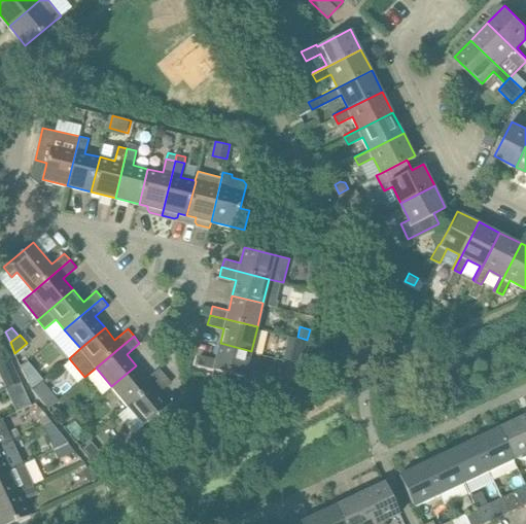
[(291,336),(285,359),(302,363),(307,340),(297,337),(291,336)]
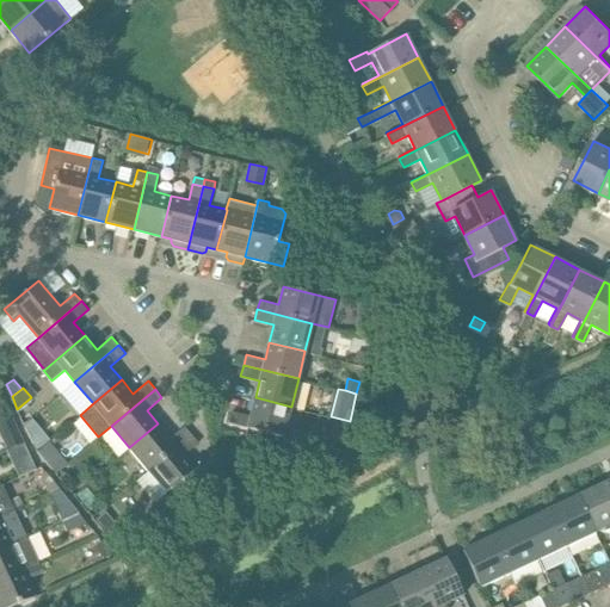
[(291,407),(256,397),(251,415),(232,410),(229,421),(284,435),(291,407)]
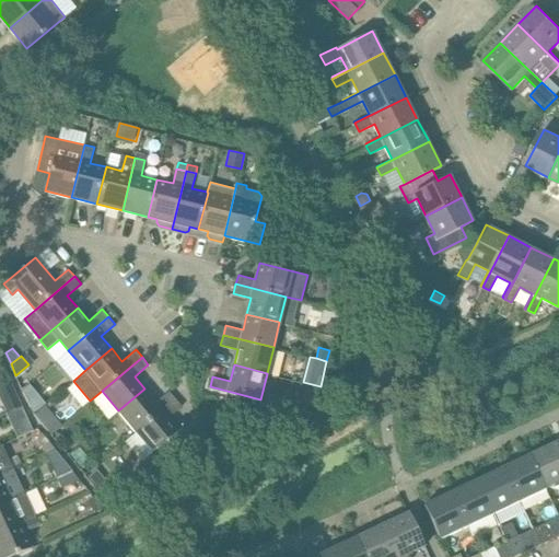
[(0,386),(0,391),(9,410),(22,405),(11,382),(0,386)]
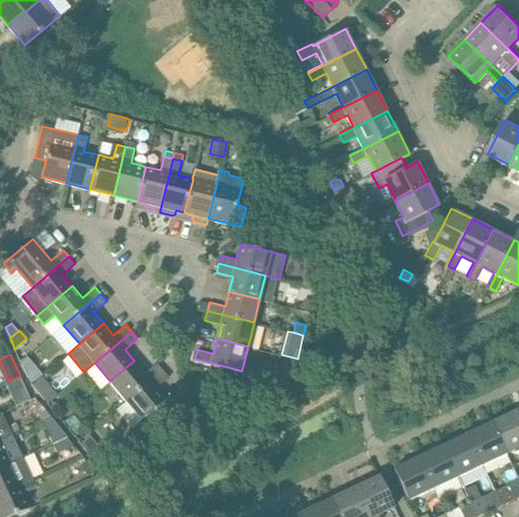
[(134,361),(110,381),(126,399),(163,369),(157,362),(144,373),(134,361)]
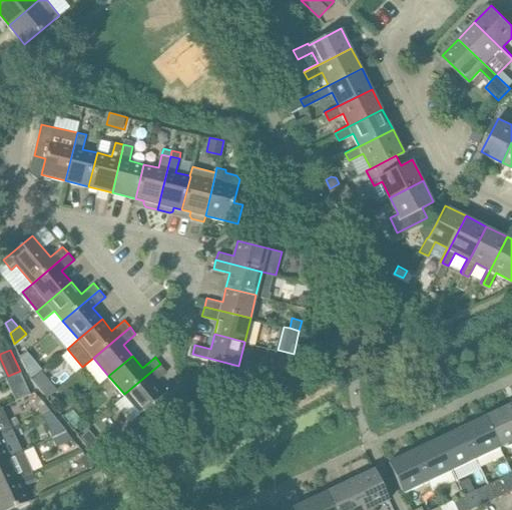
[(160,364),(124,394),(139,413),(163,393),(154,382),(166,371),(160,364)]
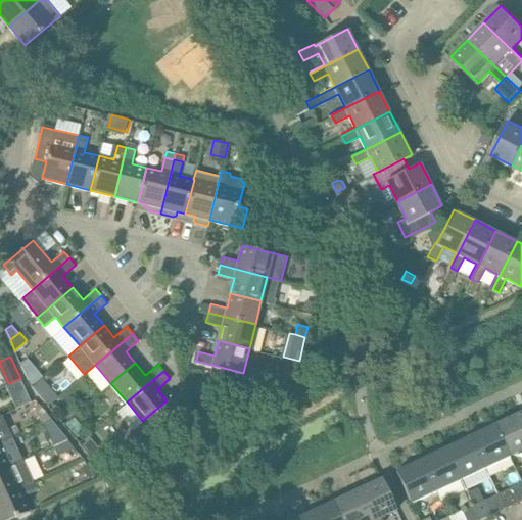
[(35,406),(43,422),(52,418),(39,404),(35,406)]
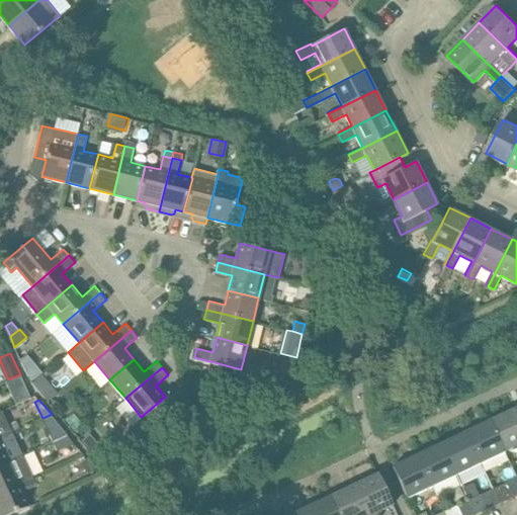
[(516,413),(514,408),(490,419),(505,450),(516,444),(516,413)]
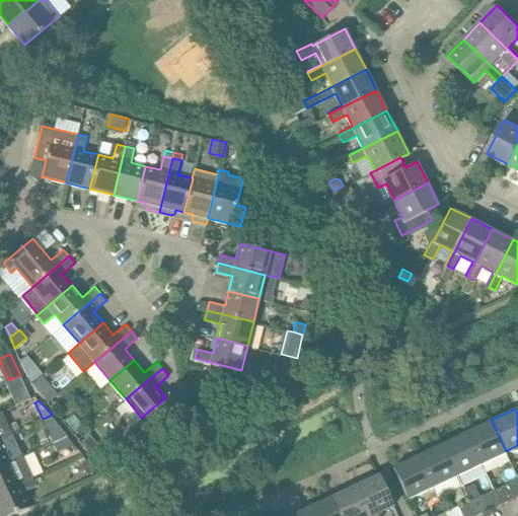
[(74,414),(66,420),(76,431),(83,425),(74,414)]
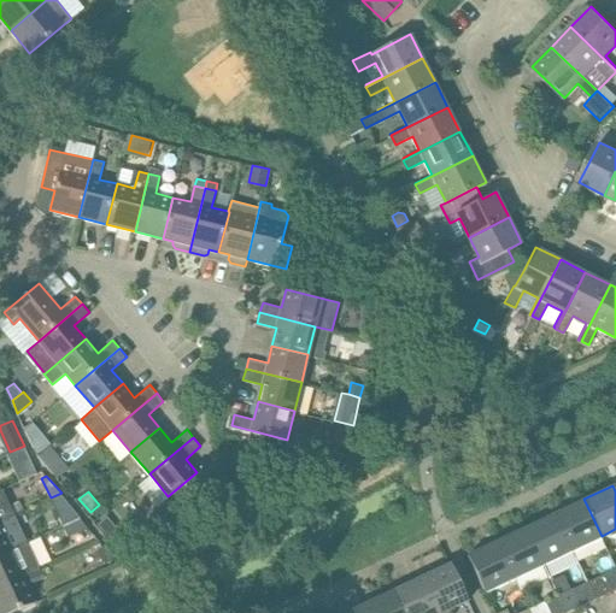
[(51,497),(47,500),(66,523),(80,516),(62,493),(51,497)]
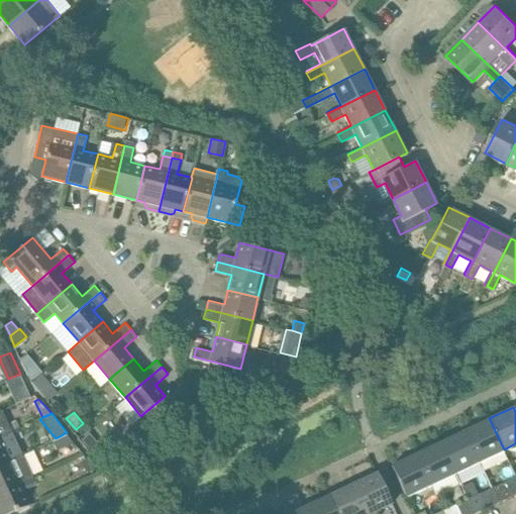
[(489,418),(465,430),(480,460),(504,449),(489,418)]
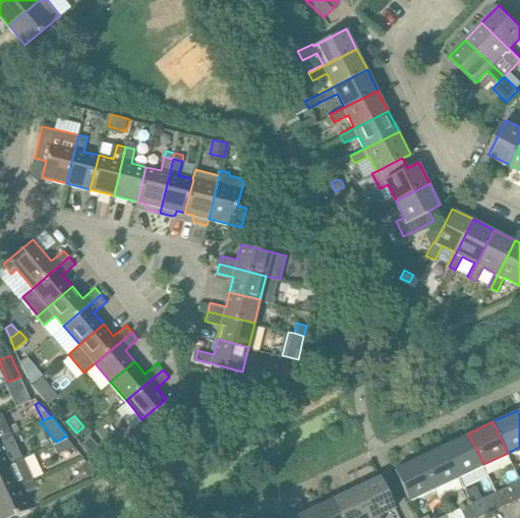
[(0,440),(12,435),(8,426),(0,429),(0,440)]
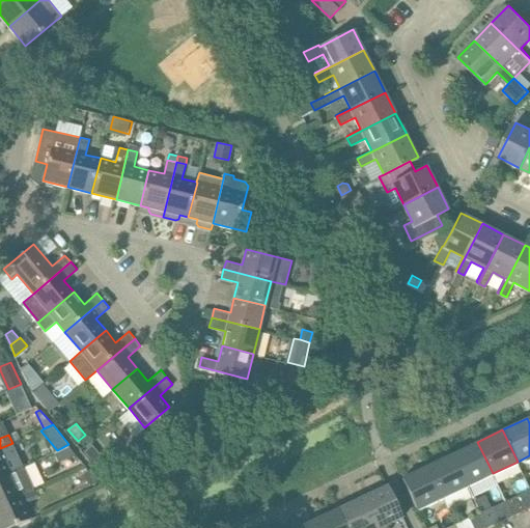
[(477,442),(452,453),(468,485),(493,473),(477,442)]
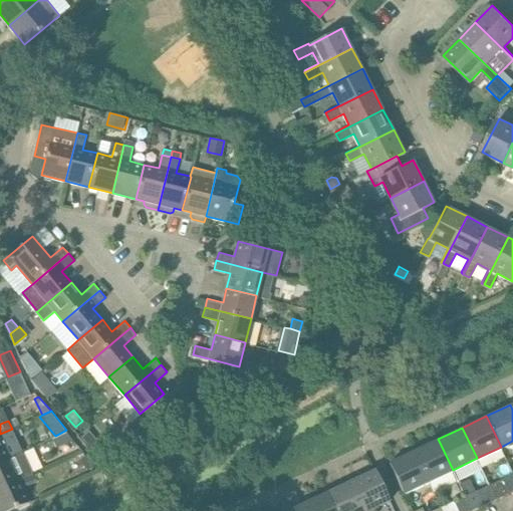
[(0,460),(22,451),(12,429),(0,434),(0,460)]
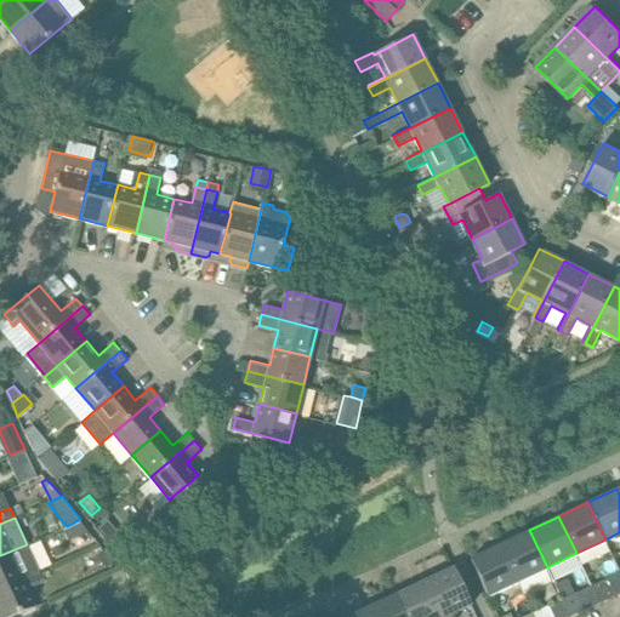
[(108,519),(100,526),(107,536),(117,529),(108,519)]
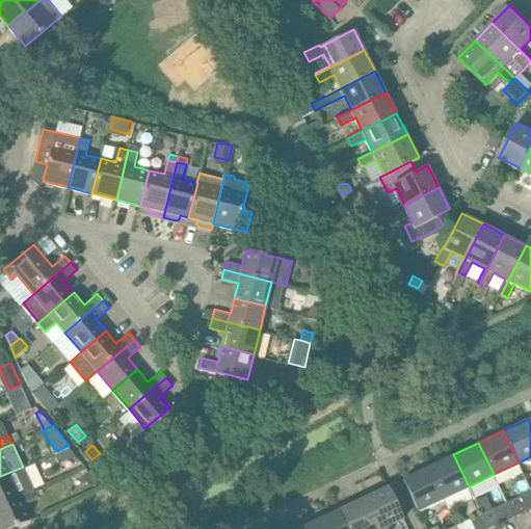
[(453,454),(429,466),(444,498),(469,486),(453,454)]
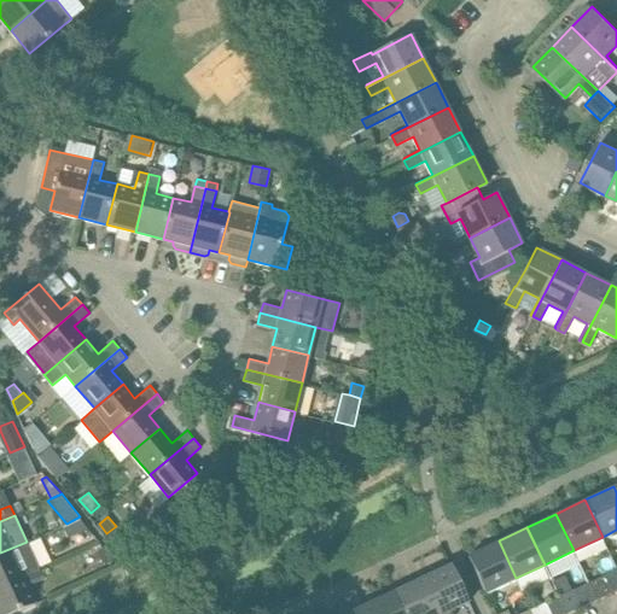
[(499,541),(469,555),(487,591),(516,578),(499,541)]
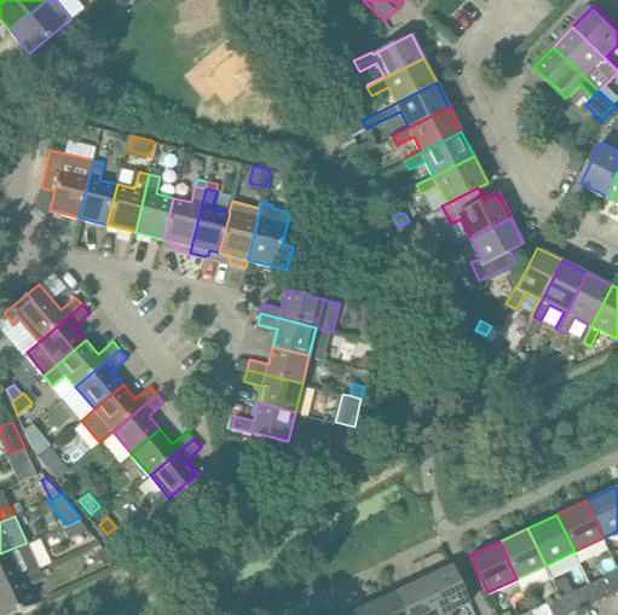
[(0,553),(0,586),(39,568),(27,543),(0,553)]
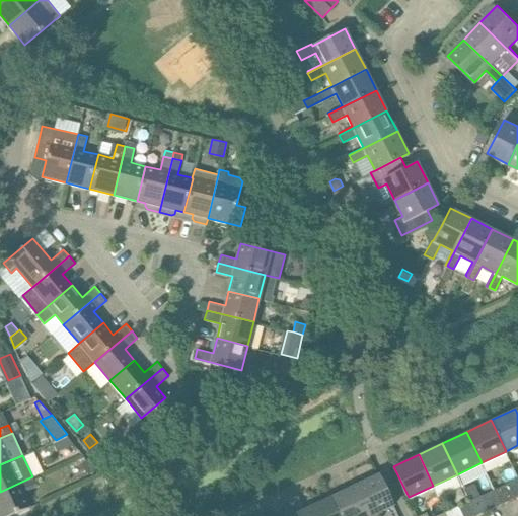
[(354,486),(368,515),(369,515),(394,504),(379,473),(354,486)]
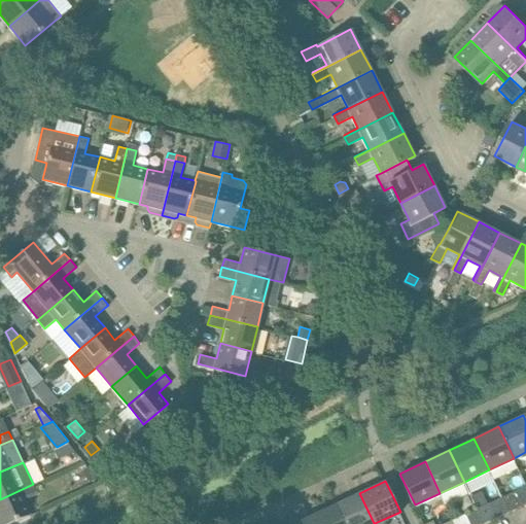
[(37,493),(33,484),(0,499),(0,523),(6,523),(31,514),(24,498),(37,493)]
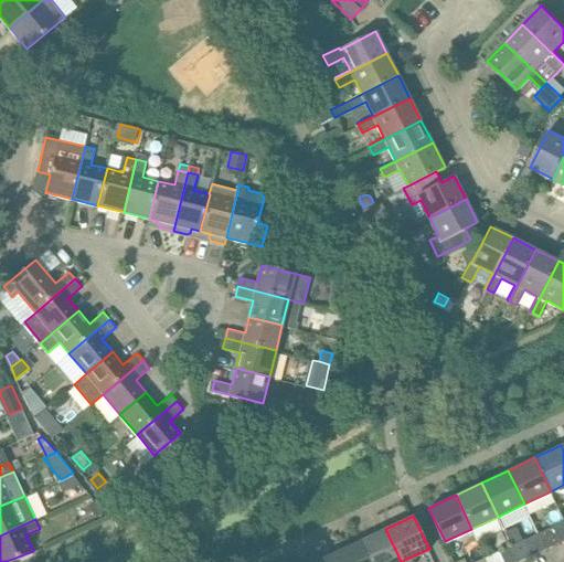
[(553,525),(561,540),(563,539),(563,520),(553,525)]
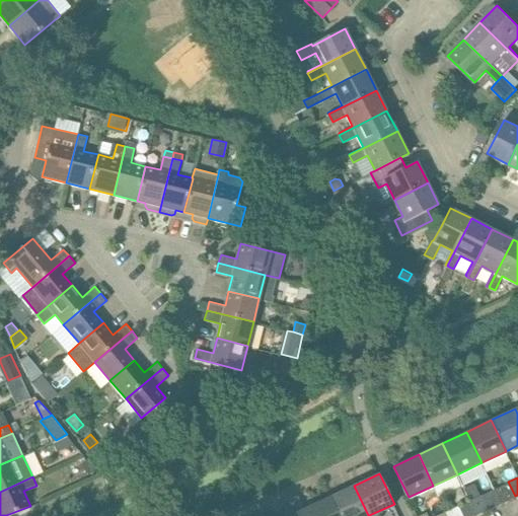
[(368,515),(354,486),(329,497),(339,515),(368,515)]
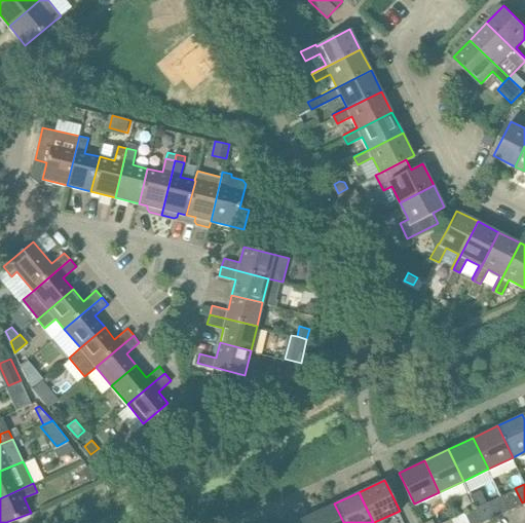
[(486,501),(476,507),(483,522),(493,517),(486,501)]
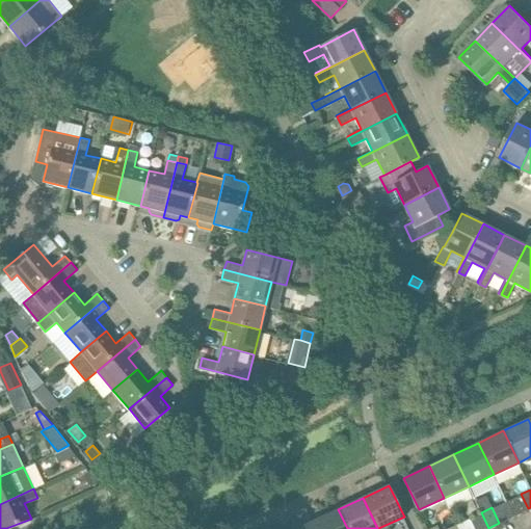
[(347,528),(338,509),(313,521),(317,528),(347,528)]
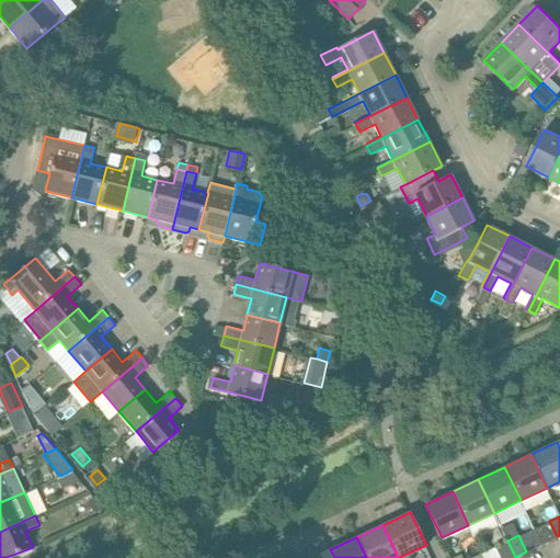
[(496,546),(502,557),(511,557),(515,557),(507,541),(496,546)]
